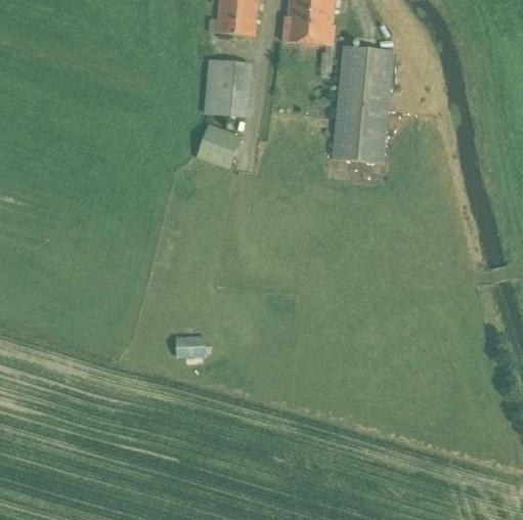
[(219,0),(216,32),(253,35),(256,0),(219,0)]
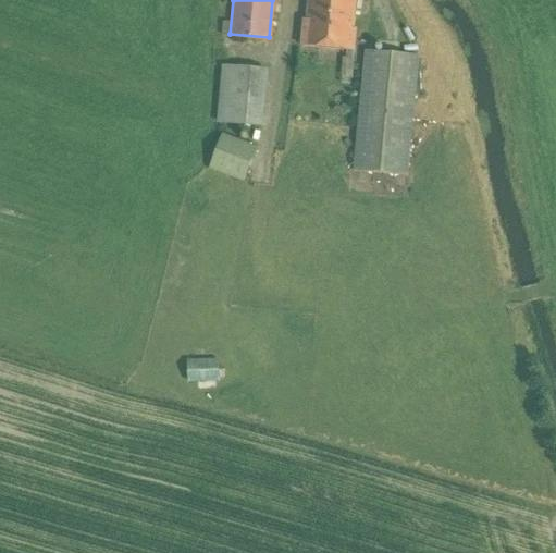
[(306,0),(305,16),(300,16),(298,45),(354,50),(356,26),(353,26),(355,0),(306,0)]
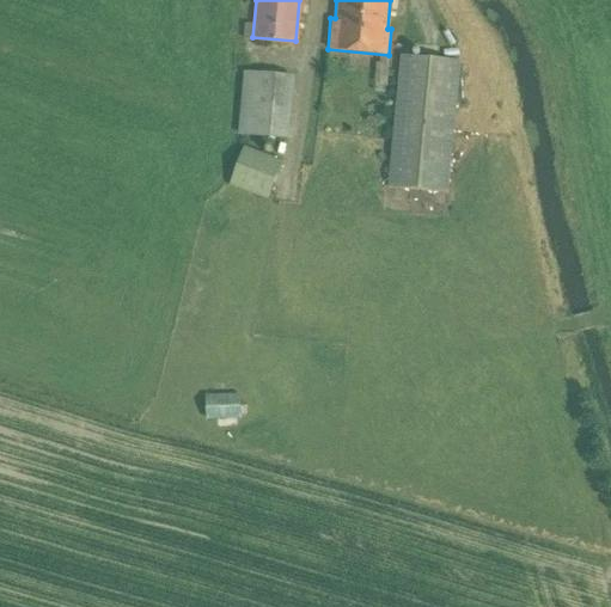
[(447,190),(460,59),(401,53),(388,185),(447,190)]
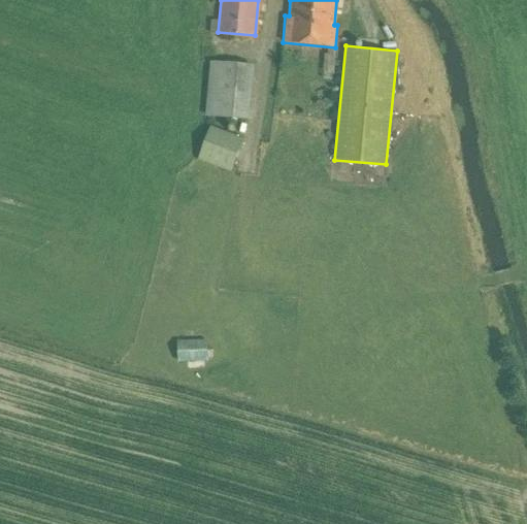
[(254,63),(209,59),(204,115),(248,119),(254,63)]
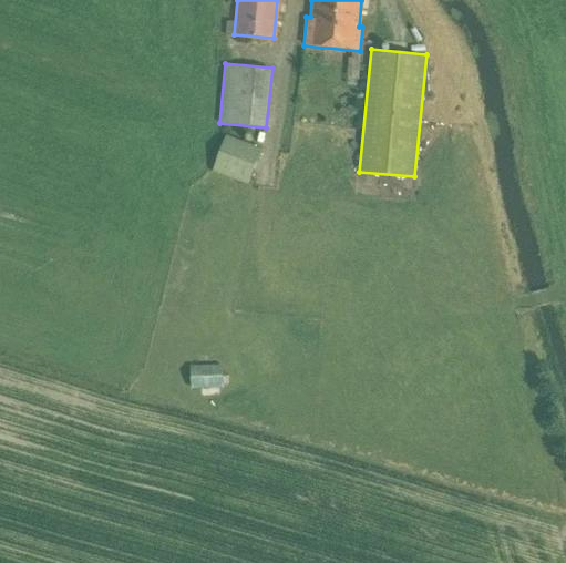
[(225,134),(212,170),(247,183),(260,147),(225,134)]
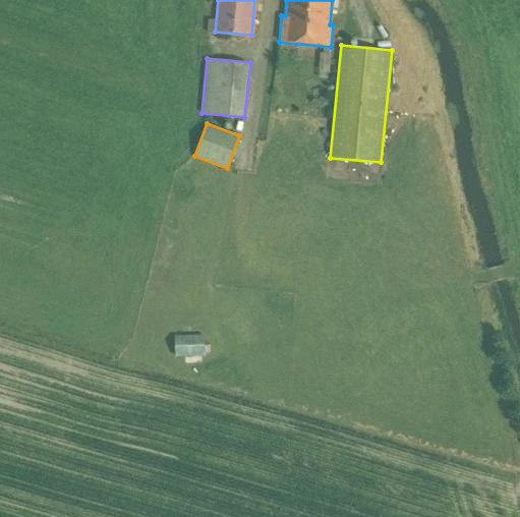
[(205,333),(174,335),(174,355),(205,354),(205,333)]
